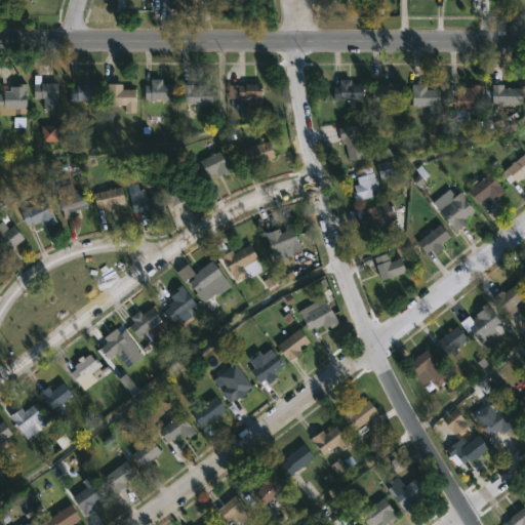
[(42,75),(41,84),(59,83),(59,110),(45,110),(45,98),(35,98),(35,75),(42,75)]
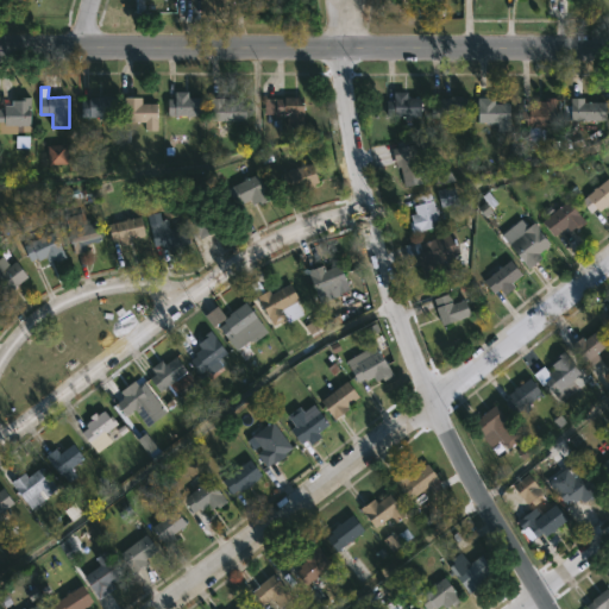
[(190,92),(190,98),(203,98),(203,117),(169,115),(170,99),(179,99),(179,92),(190,92)]
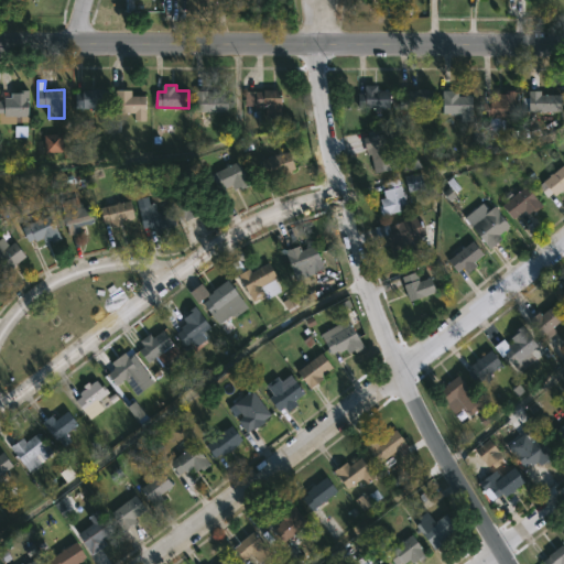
[(380,85),(379,90),(389,88),(389,108),(359,107),(359,94),(367,94),(367,85),(380,85)]
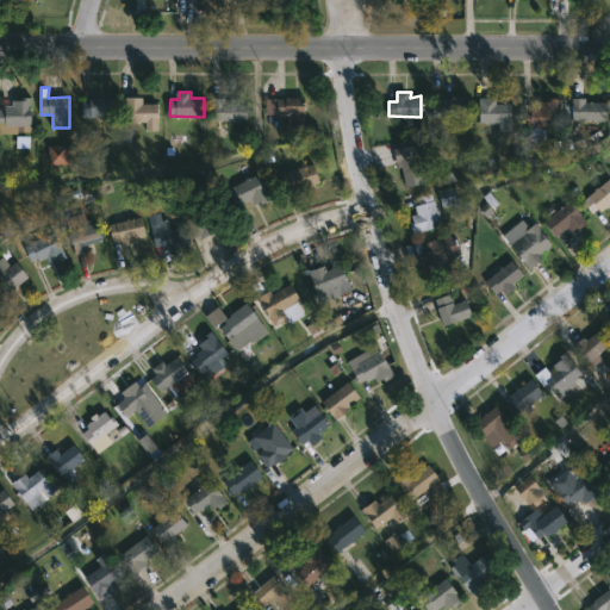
[(113,95),(113,98),(119,98),(119,117),(82,117),(83,100),(91,100),(91,97),(98,98),(98,95),(113,95)]
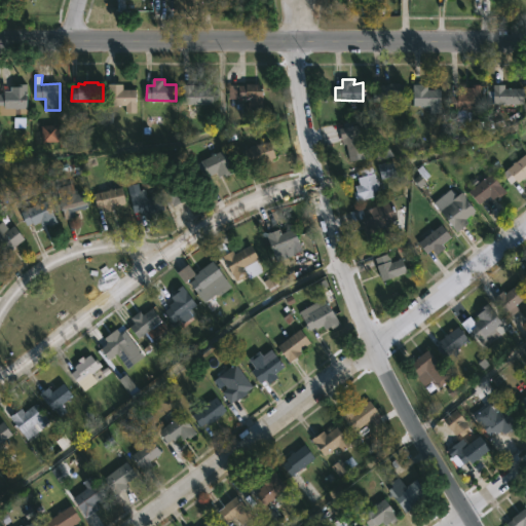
[(195,84),(195,88),(214,88),(214,105),(184,104),(184,83),(195,84)]
